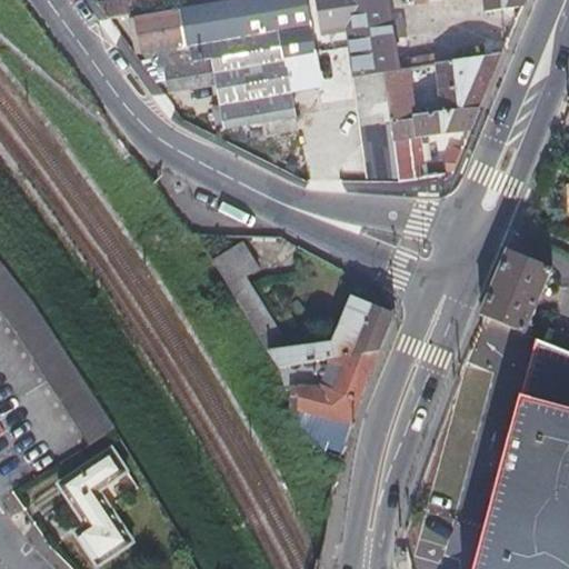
[(173,96),(196,92),(219,88),(227,133),(266,126),(268,141),(297,135),(288,91),(282,65),(312,58),(301,0),(260,0),(137,25),(145,63),(172,59),(176,72),(169,75),(173,96)]
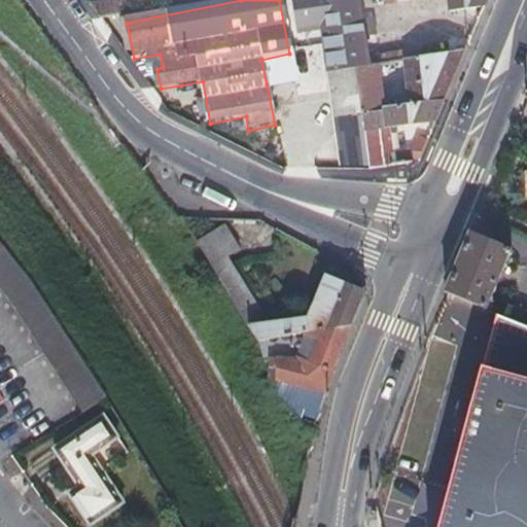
[(370,65),(369,57),(359,0),(448,0),(449,5),(485,0),(288,0),(293,33),(318,29),(326,73),(354,68),(370,65)]
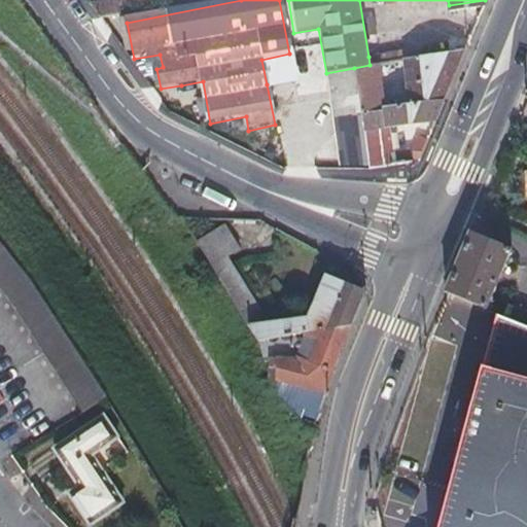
[(116,5),(93,9),(104,24),(119,21),(116,5)]
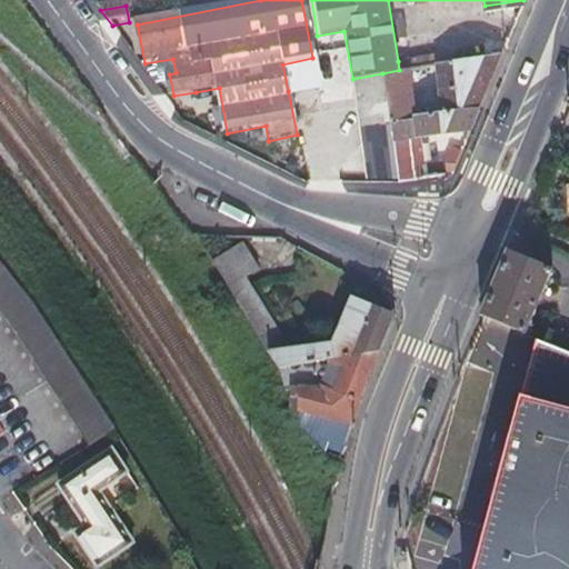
[(451,61),(458,109),(480,107),(490,83),(502,52),(451,61)]
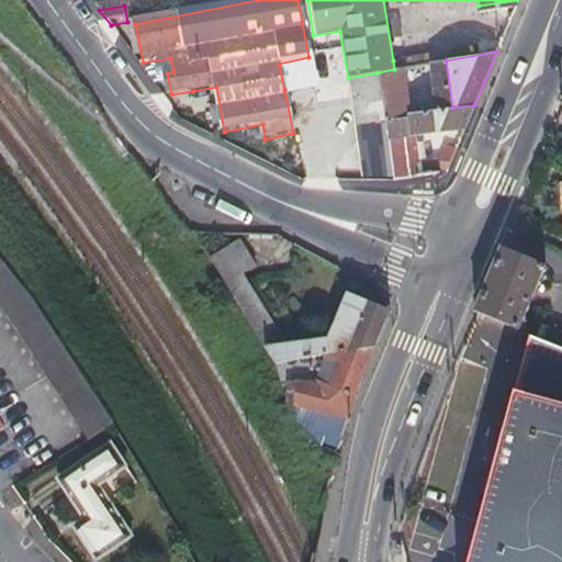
[(393,60),(394,69),(419,65),(426,64),(424,55),(393,60)]
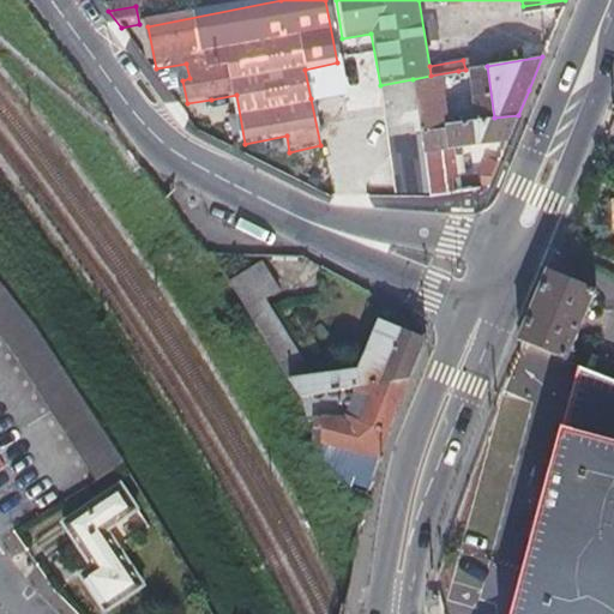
[(343,91),(337,62),(305,70),(311,98),(343,91)]
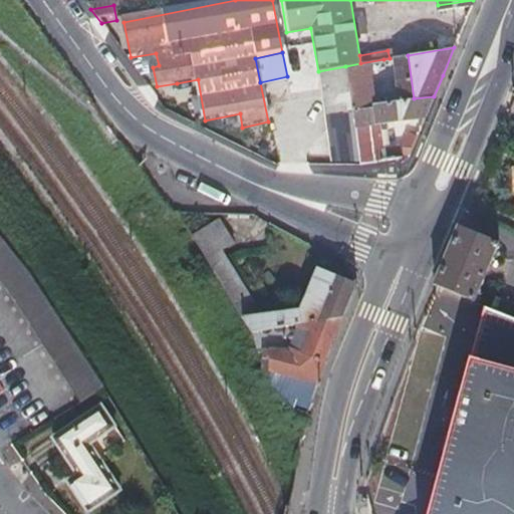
[(345,66),(352,103),(390,100),(383,59),(360,63),(345,66)]
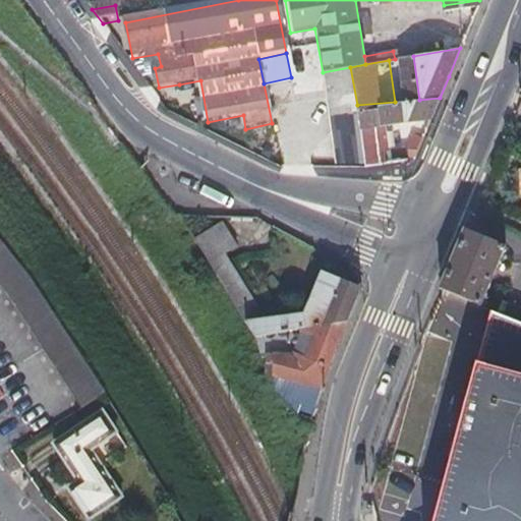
[(357,105),(350,67),(323,72),(333,124),(359,120),(357,105)]
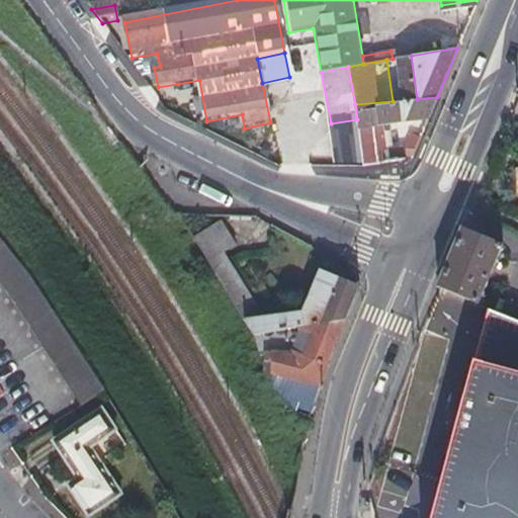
[(393,101),(355,104),(357,119),(358,121),(430,115),(433,107),(437,97),(417,99),(393,101)]
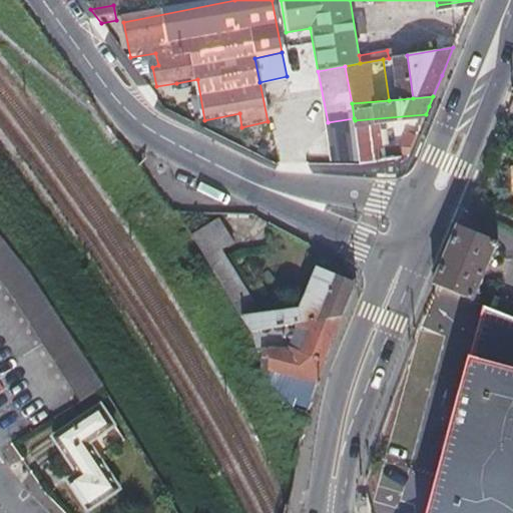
[(410,153),(412,147),(414,142),(389,146),(391,156),(410,153)]
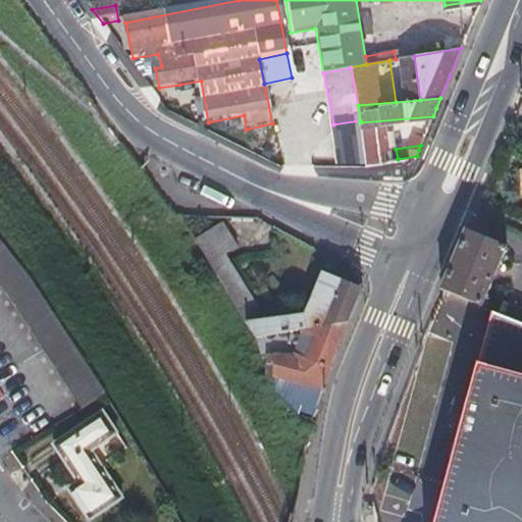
[(367,164),(378,162),(388,160),(386,150),(365,154),(367,164)]
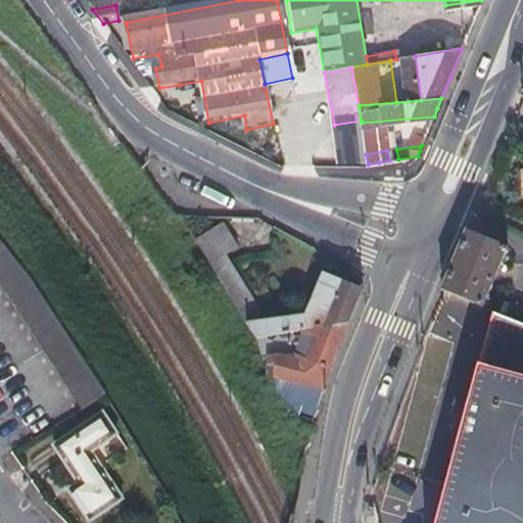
[(298,331),(347,323),(358,298),(361,290),(361,288),(324,272),(305,316),(250,325),(208,255),(220,247),(205,224),(185,237),(245,339),(298,331)]
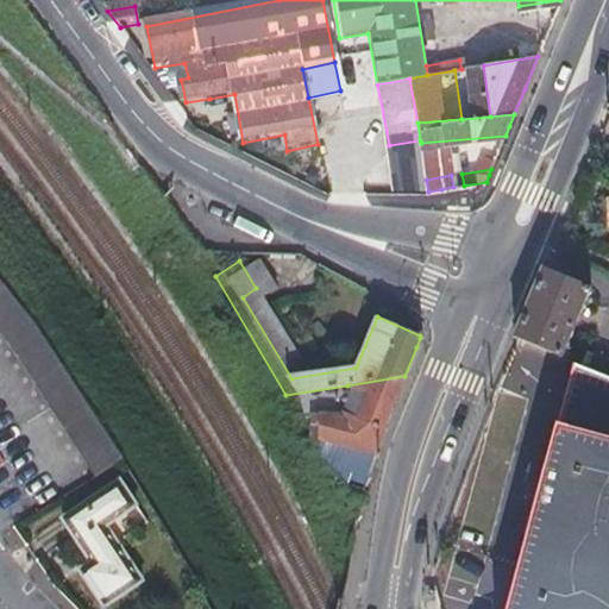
[(521,336),(545,345),(567,356),(596,288),(547,267),(521,336)]
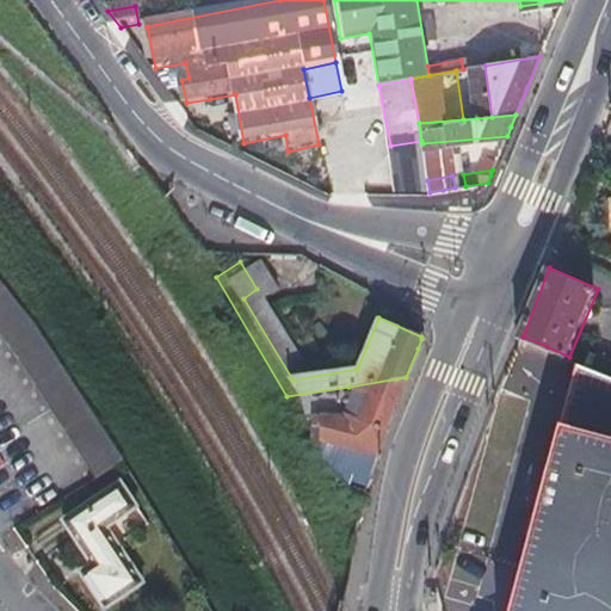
[(97,481),(111,473),(125,463),(85,402),(45,339),(0,282),(0,332),(19,357),(59,420),(97,481)]
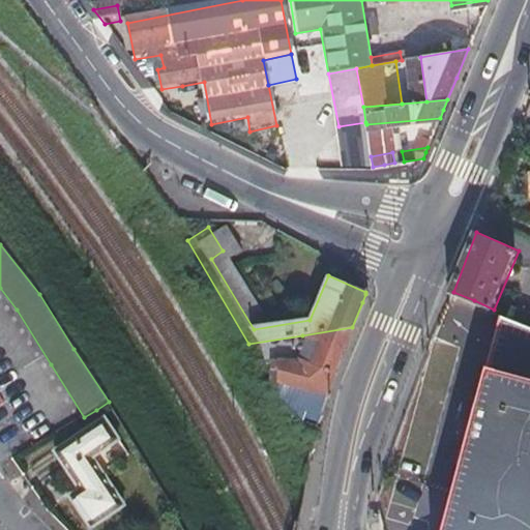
[(474,300),(453,292),(441,327),(375,509),(381,529),(529,529),(529,324),(519,320),(494,310),(474,300)]
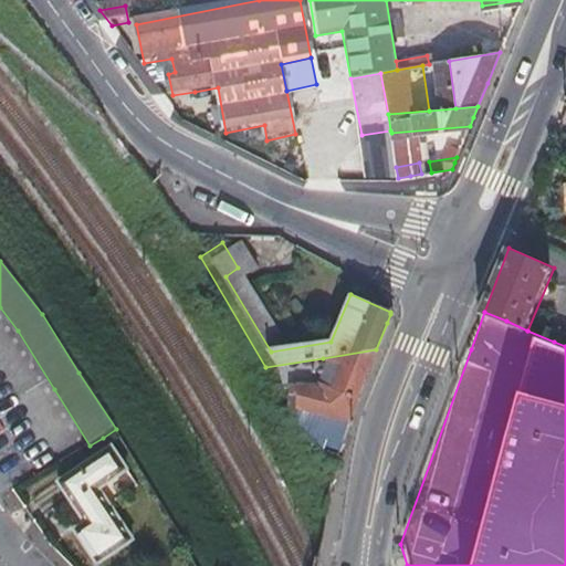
[(554,342),(565,346),(565,333),(559,329),(554,342)]
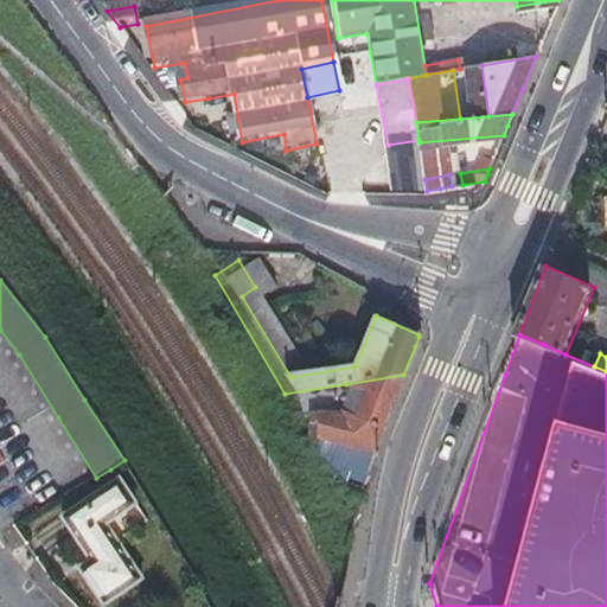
[(398,387),(403,375),(346,384),(337,404),(307,402),(307,446),(370,465),(379,434),(398,387)]
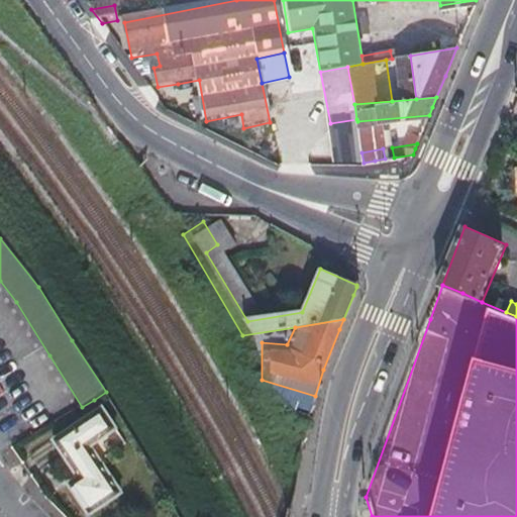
[(66,486),(75,502),(84,516),(86,516),(117,498),(87,448),(113,431),(100,410),(52,441),(75,480),(66,486)]
